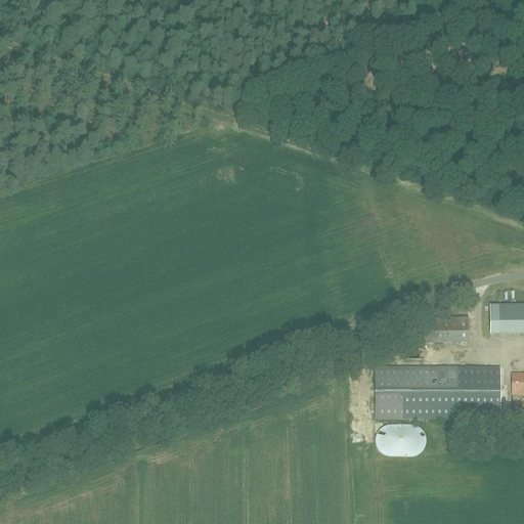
[(464,227),(471,247),(481,244),(475,224),(464,227)]
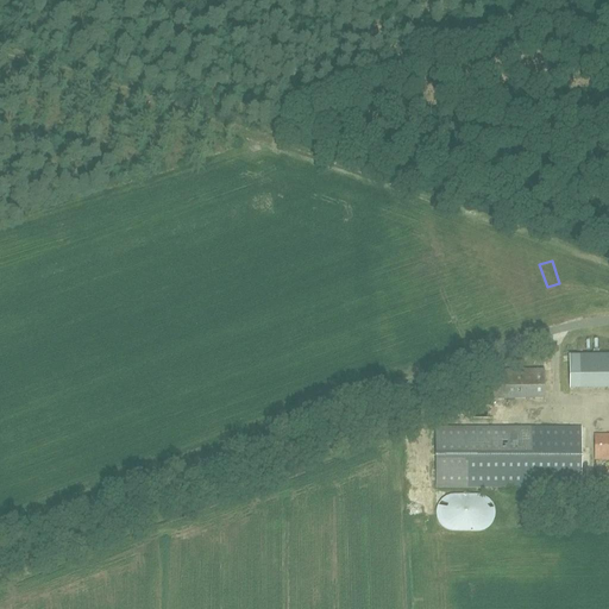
[(608,389),(608,356),(569,357),(569,390),(608,389)]
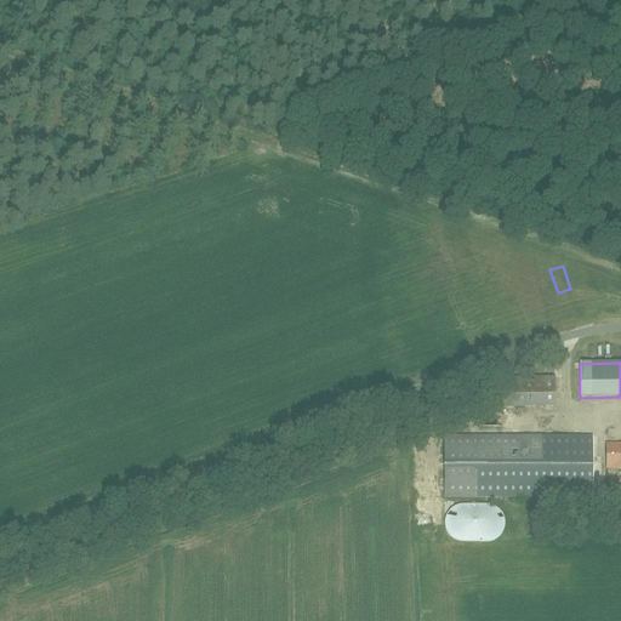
[(553,379),(501,379),(502,409),(553,408),(553,379)]
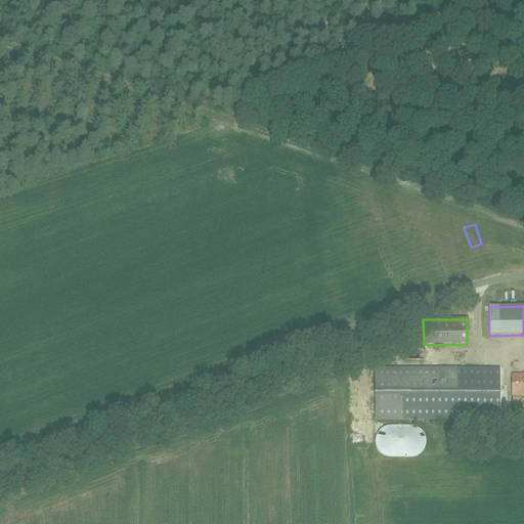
[(499,368),(456,368),(375,368),(374,420),(402,420),(499,420),(499,368)]
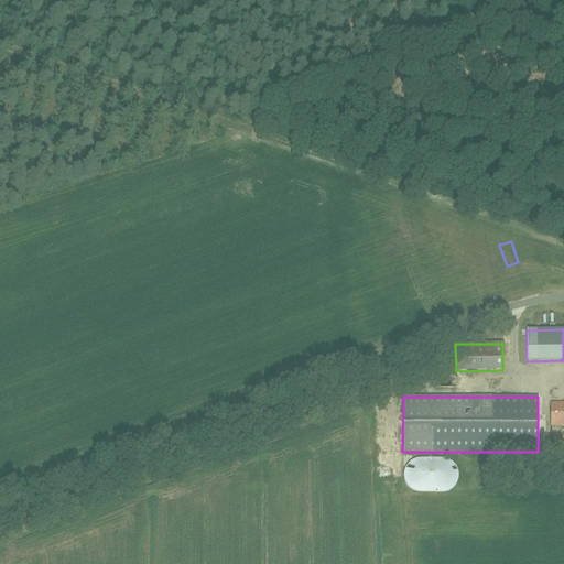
[(563,403),(551,404),(551,426),(563,426),(563,403)]
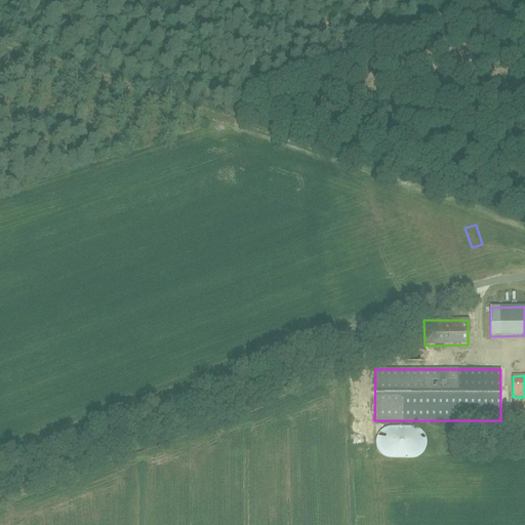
[(411,428),(389,427),(384,429),(380,432),(377,435),(376,440),(375,444),(376,447),(378,451),(380,454),(386,457),(389,457),(412,458),(418,457),(422,453),(425,448),(427,443),(426,438),(422,434),(419,430),(415,428),(411,428)]
